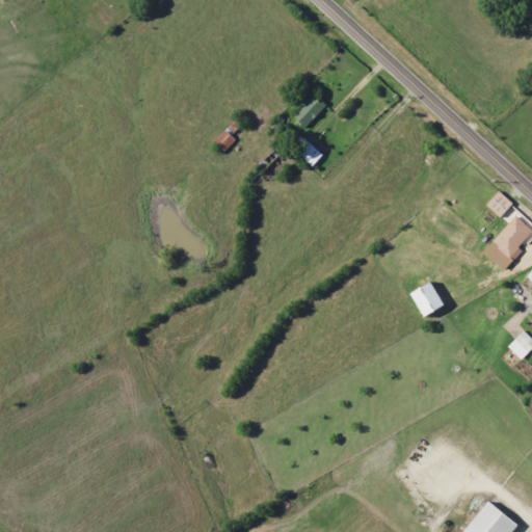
[(323,106),(311,97),(293,117),(306,129),(323,106)]
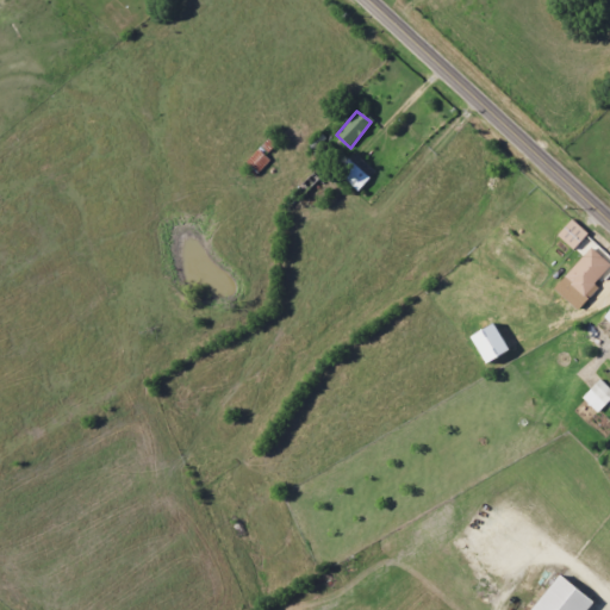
[(369,179),(347,159),(334,173),(355,193),(369,179)]
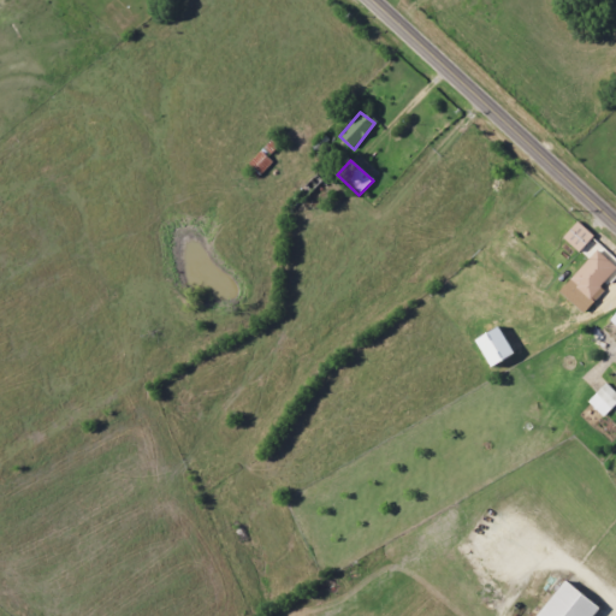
[(560,238),(578,255),(593,238),(574,221),(560,238)]
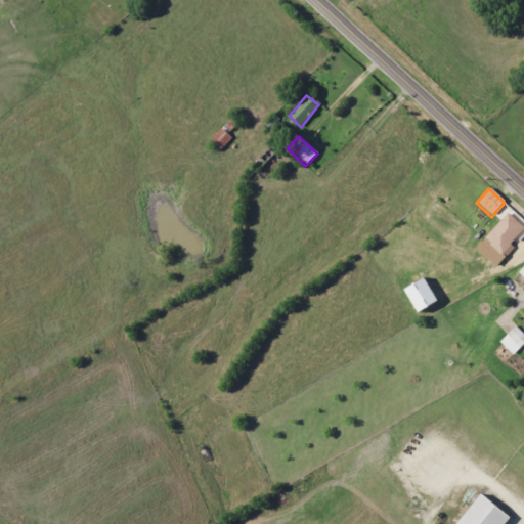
[(482,238),(491,248),(483,256),(493,267),(513,248),(510,244),(523,228),(523,222),(511,210),(482,238)]
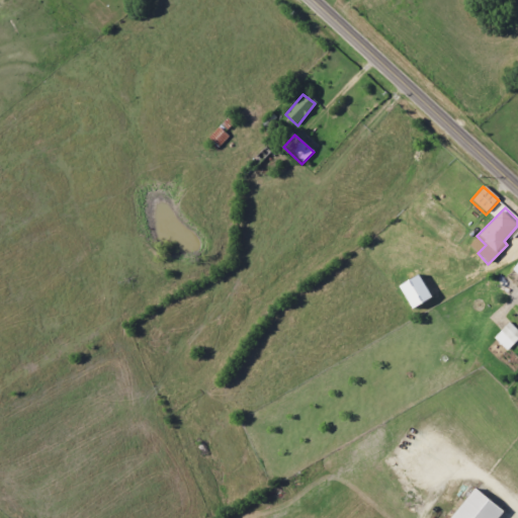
[(517,259),(509,269),(517,276),(517,259)]
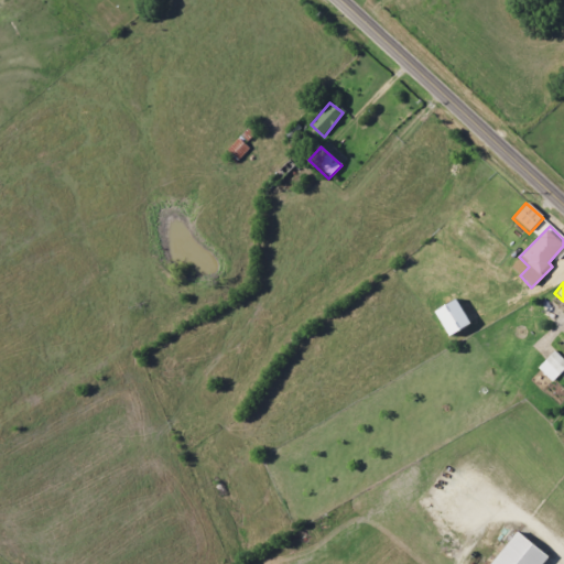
[(552,383),(563,369),(563,360),(552,350),(535,369),(552,383)]
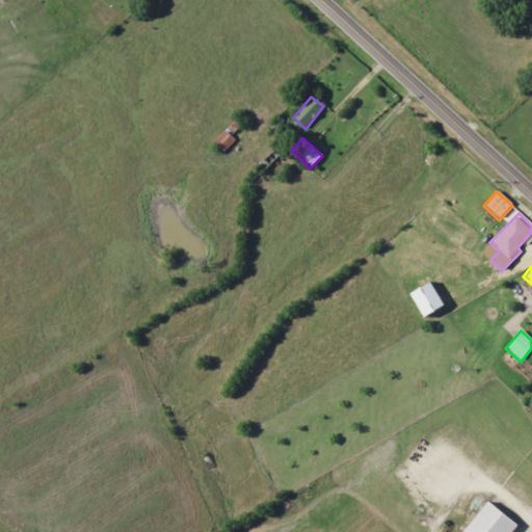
[(512,531),(516,528),(487,503),(462,531),(512,531)]
